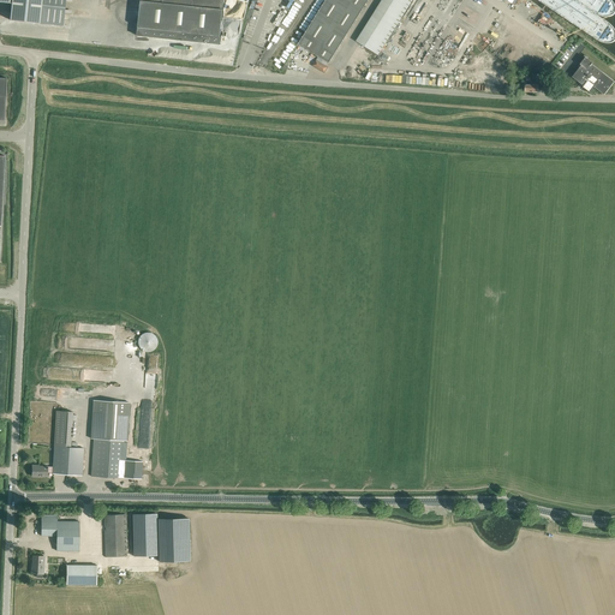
[(0,0),(0,1),(12,3),(10,21),(64,25),(65,0),(0,0)]
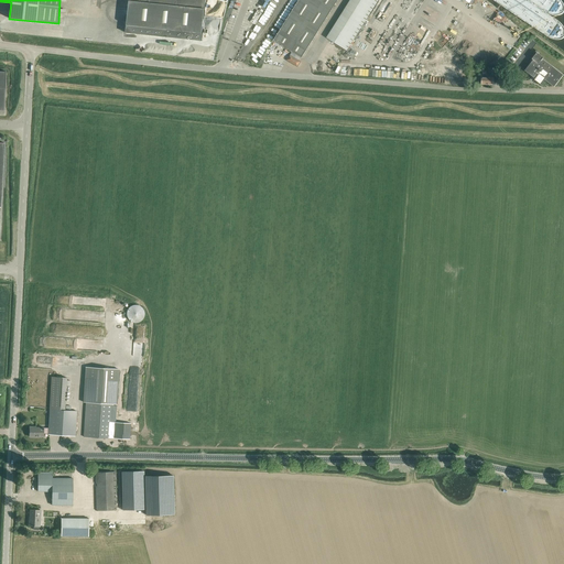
[(129,0),(126,33),(201,41),(205,0),(129,0)]
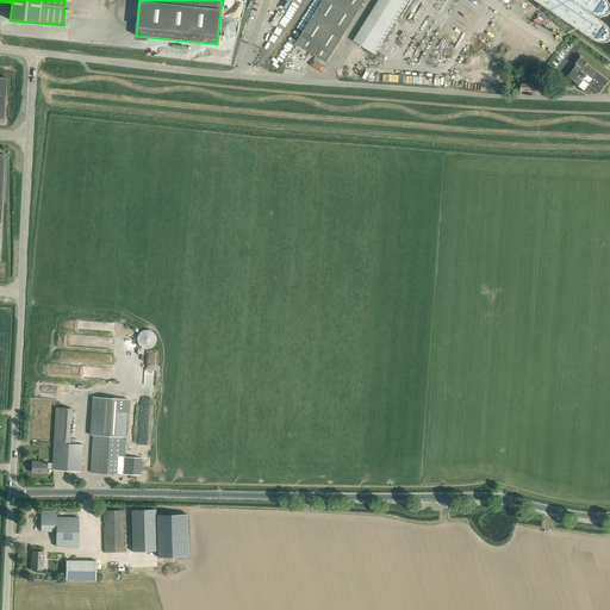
[(297,42),(296,43),(316,56),(327,62),(330,57),(365,0),(323,0),(297,42)]
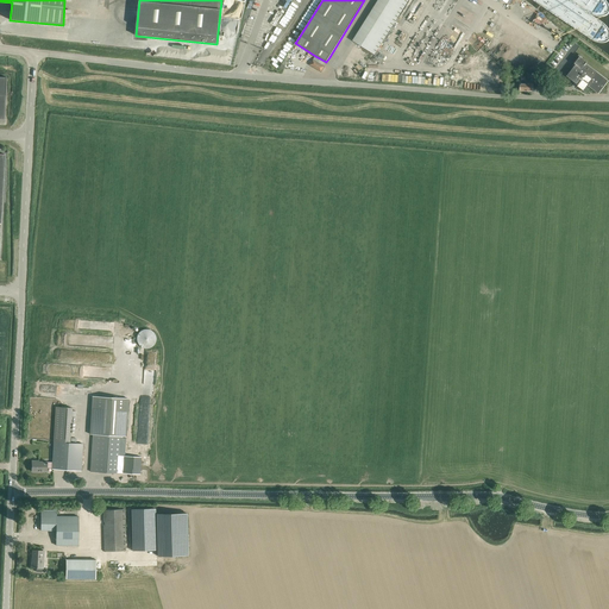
[(357,43),(375,55),(408,0),(383,0),(359,38),(357,43)]
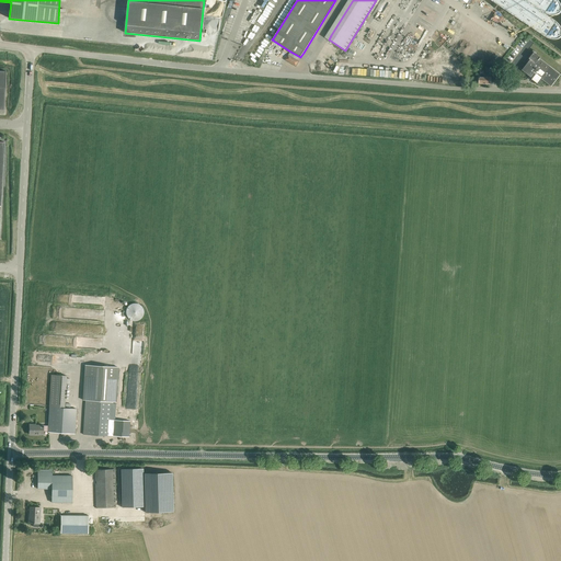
[(261,58),(266,61),(268,59),(279,66),(285,58),(282,56),(279,59),(267,52),(264,57),(263,56),(261,58)]
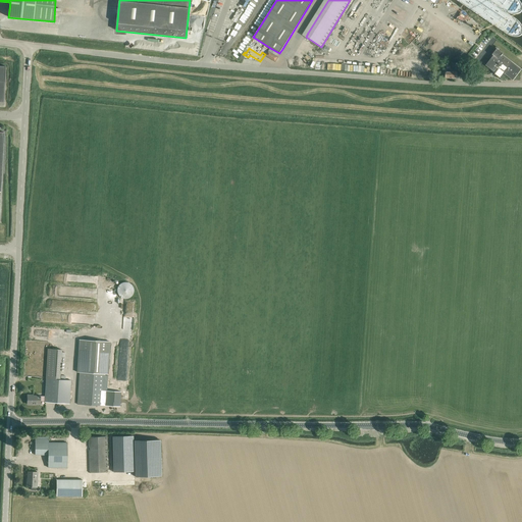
[(390,58),(392,59),(401,51),(404,54),(407,52),(404,48),(402,50),(402,49),(390,58)]
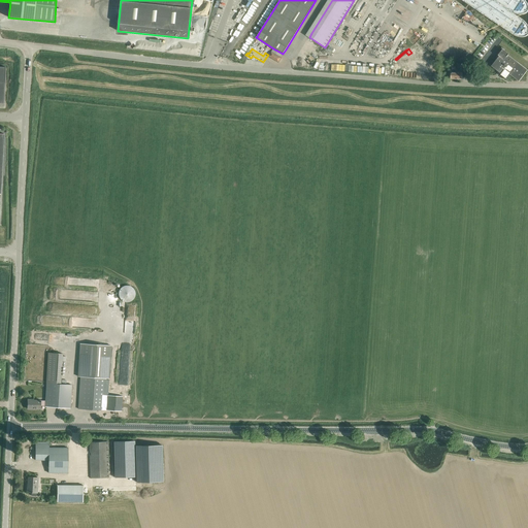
[(411,55),(410,57),(417,64),(425,58),(418,48),(410,54),(411,55)]
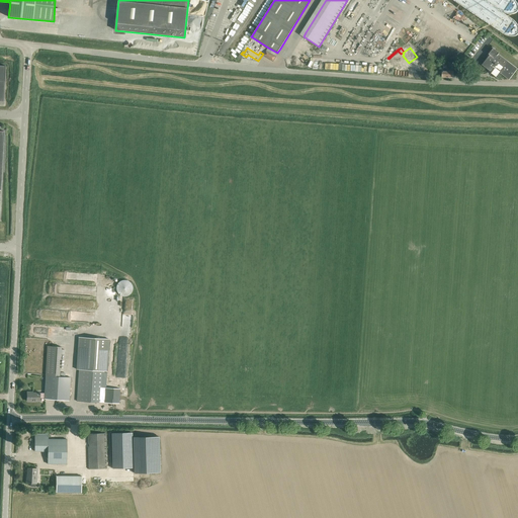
[(499,53),(493,48),(489,54),(491,56),(484,64),(493,71),(491,73),(497,78),(501,72),(509,78),(516,69),(498,55),(499,53)]
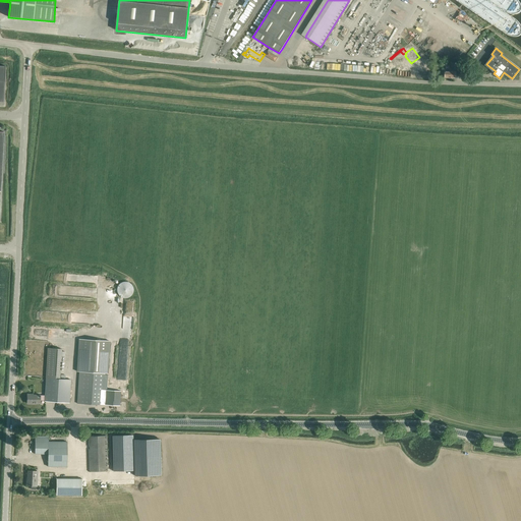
[(266,55),(275,61),(277,57),(268,51),(266,55)]
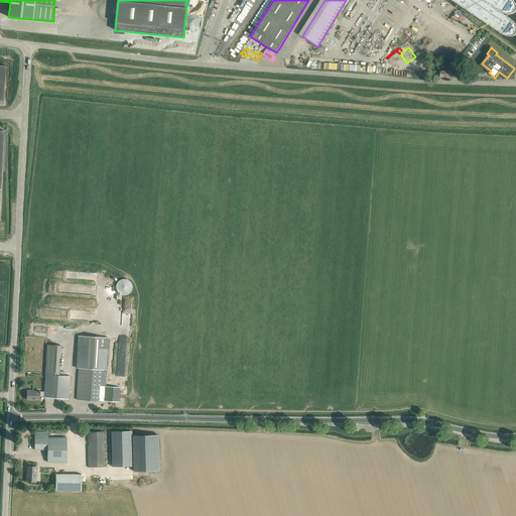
[(407,62),(401,55),(393,61),(399,69),(407,62)]
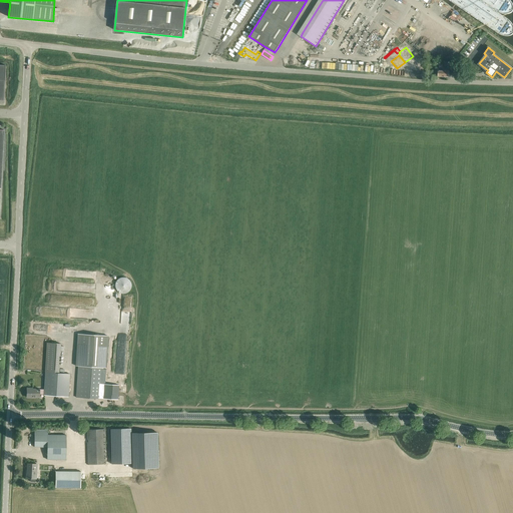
[(438,76),(449,77),(449,67),(442,67),(442,70),(438,70),(438,71),(438,76)]
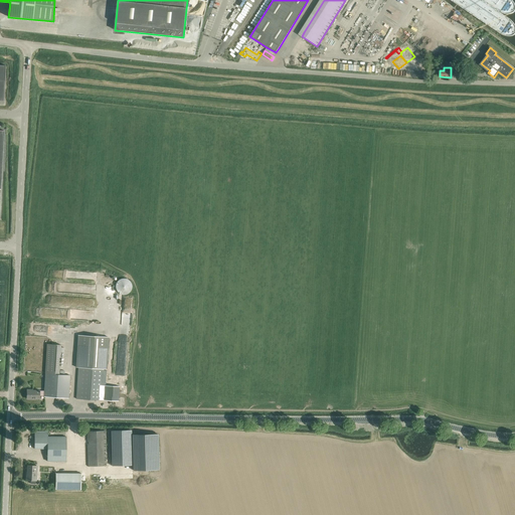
[(78,335),(76,367),(78,367),(76,393),(76,398),(102,400),(102,399),(120,401),(121,386),(105,385),(106,370),(104,370),(104,369),(107,369),(109,337),(78,335)]
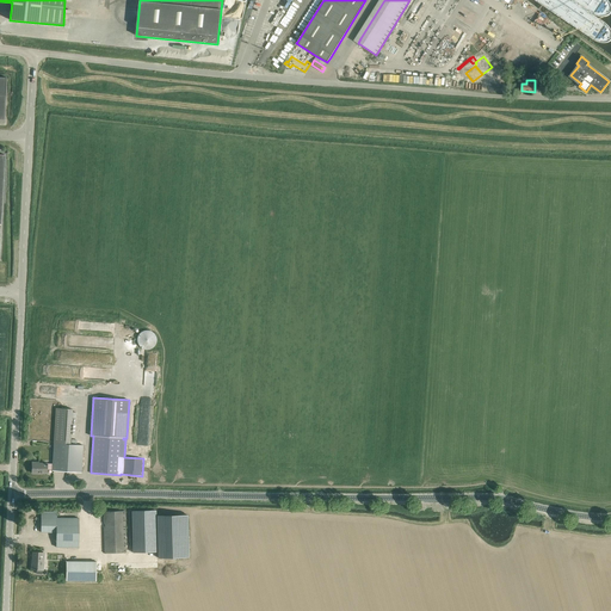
[(53,464),(48,464),(37,464),(37,462),(32,462),(32,473),(48,473),(48,468),(53,468),(53,470),(81,473),(84,448),(71,446),(72,424),(73,409),(56,408),(53,464)]
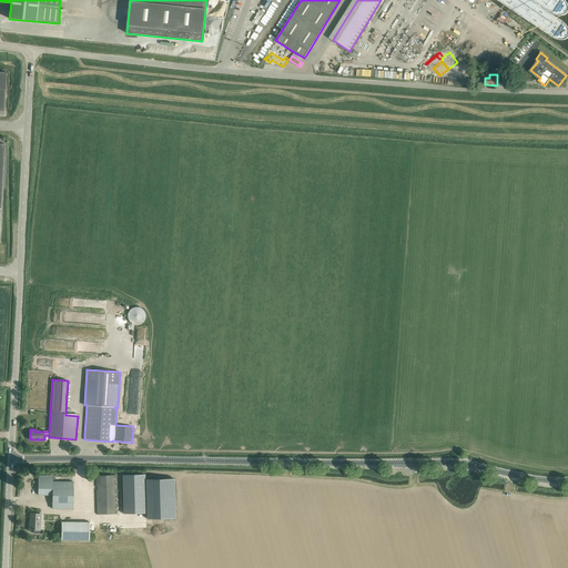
[(97,482),(98,515),(118,514),(117,480),(117,475),(97,476),(97,482)]
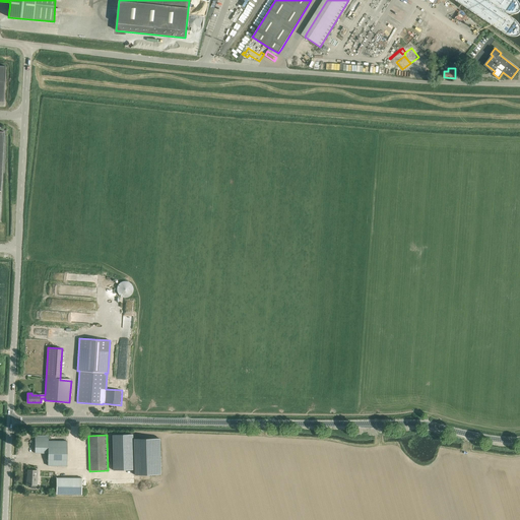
[(112,435),(113,470),(133,469),(133,435),(112,435)]
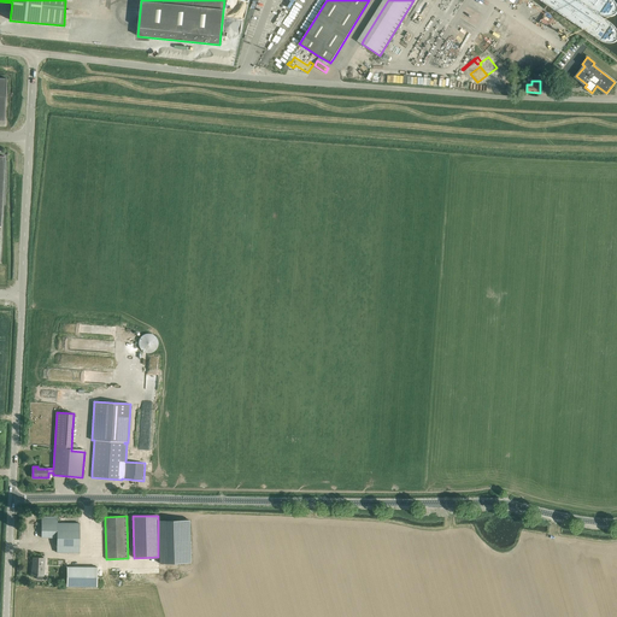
[(41,538),(57,538),(57,552),(80,553),(80,523),(58,523),(58,518),(42,518),(41,538)]
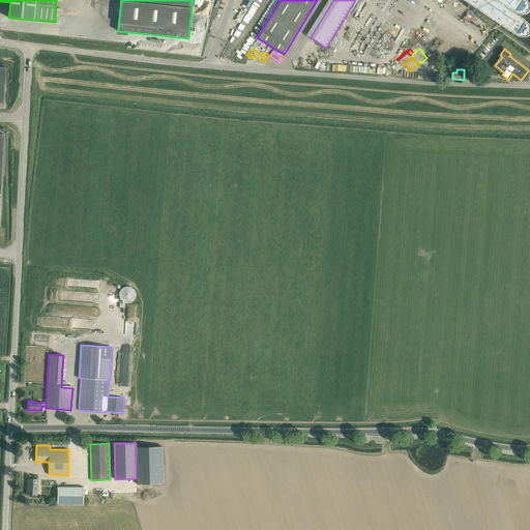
[(164,446),(136,446),(138,483),(165,482),(164,446)]
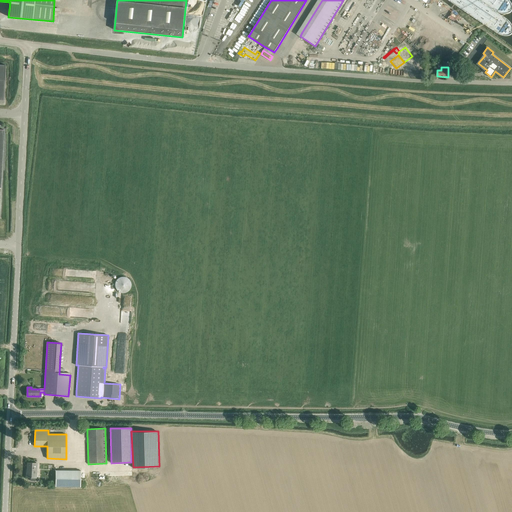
[(26,477),(31,478),(36,478),(36,477),(35,477),(36,468),(37,469),(37,463),(28,463),(27,473),(26,473),(26,477)]
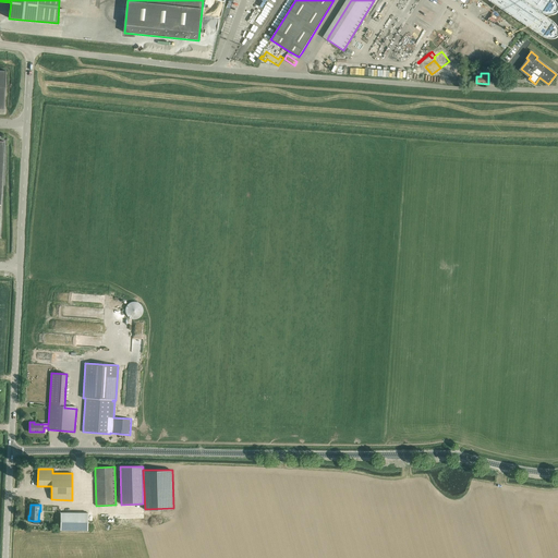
[(61,512),(60,530),(87,531),(88,513),(61,512)]
